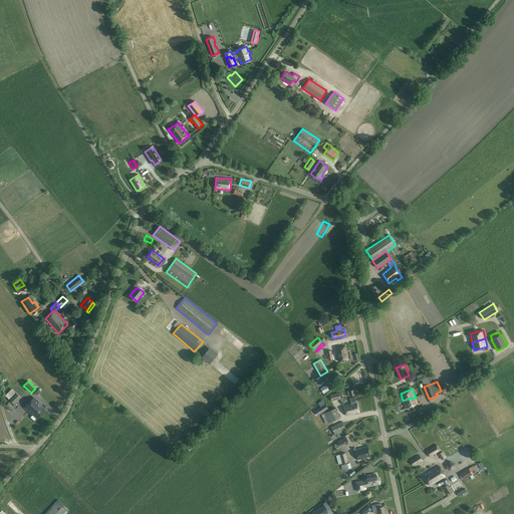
[(16,392),(9,400),(14,405),(21,398),(16,392)]
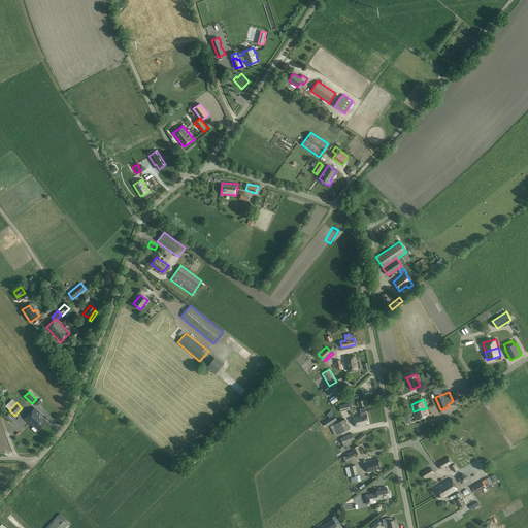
[(351,402),(339,405),(340,411),(353,408),(351,402)]
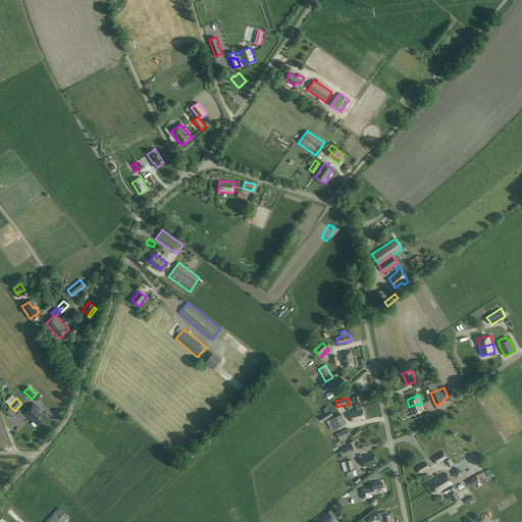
[(353,415),(363,413),(361,403),(355,405),(357,410),(352,411),(353,415)]
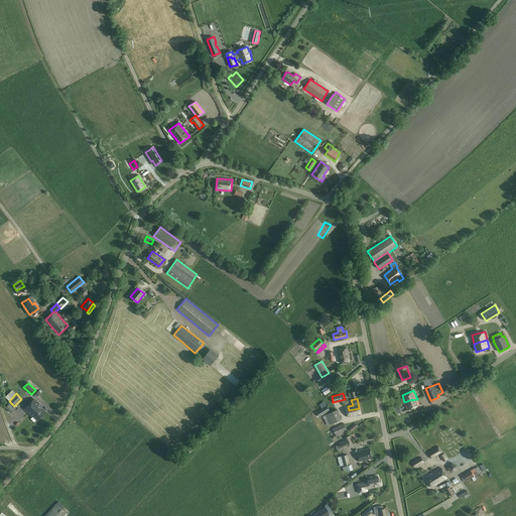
[(36,401),(33,399),(25,408),(27,410),(27,411),(32,417),(33,416),(38,420),(46,412),(42,407),(42,406),(36,401)]
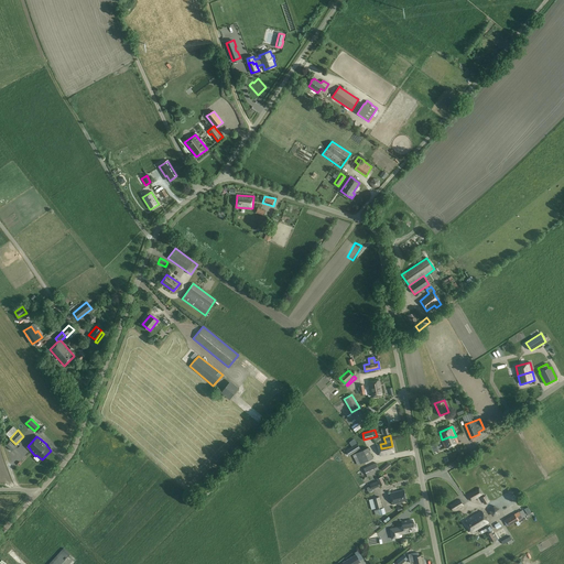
[(451,436),(442,440),(445,448),(458,443),(456,436),(451,437),(451,436)]
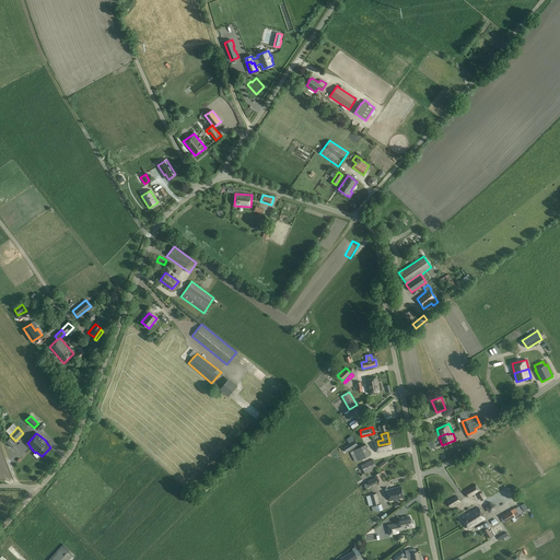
[(23,434),(15,442),(19,446),(23,442),(21,441),(25,436),(23,434)]
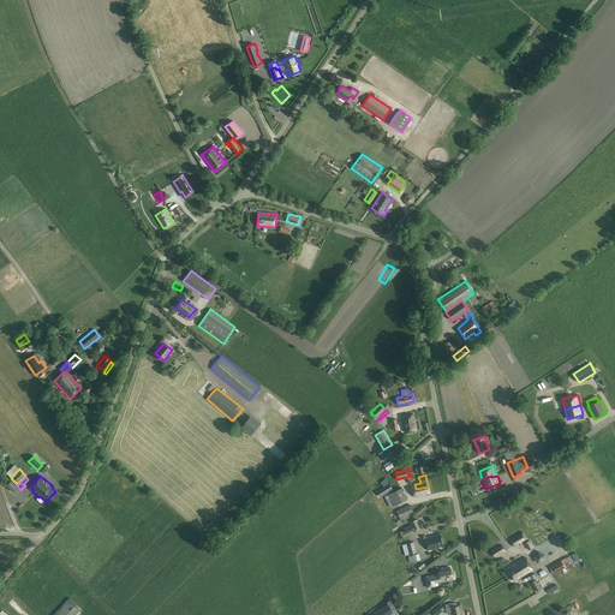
[(381,483),(383,487),(377,491),(381,497),(393,489),(389,483),(386,478),(381,483)]
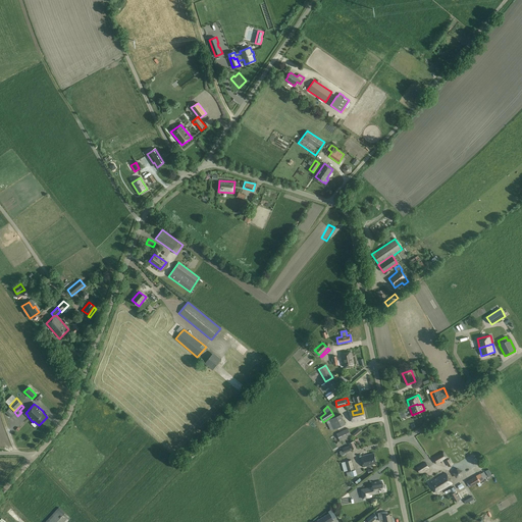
[(9,408),(5,412),(9,416),(11,417),(14,414),(9,408)]
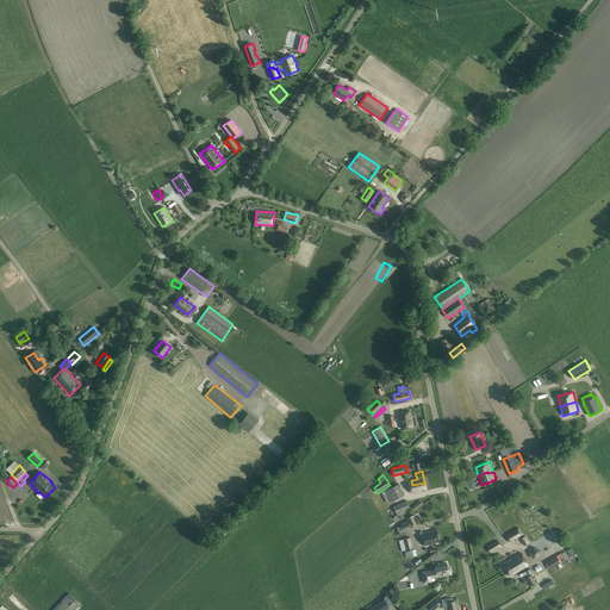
[(425,490),(427,490),(424,483),(412,485),(411,480),(408,481),(411,493),(421,491),(422,492),(427,491),(425,490)]
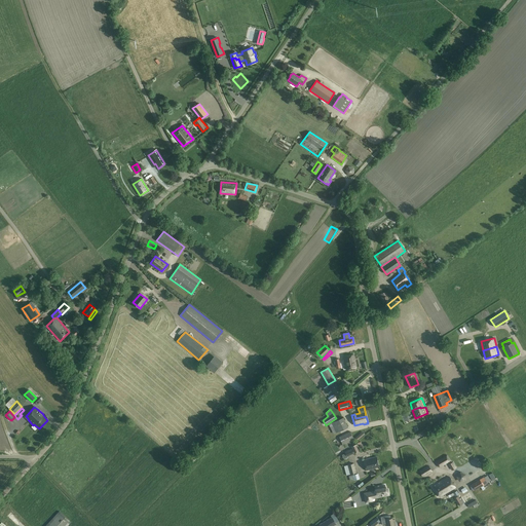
[(329,424),(331,429),(334,434),(336,433),(348,427),(343,417),(331,423),(329,424)]
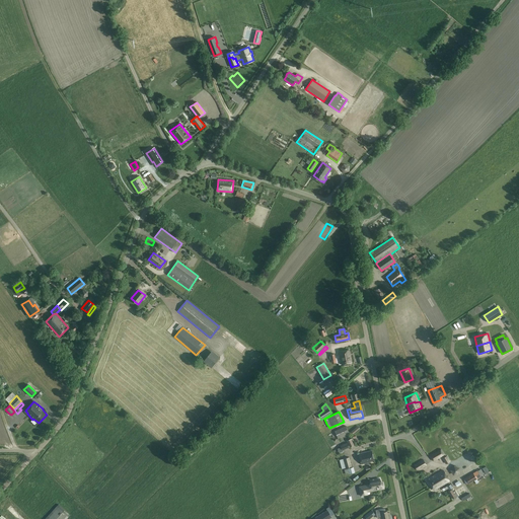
[(338,438),(349,433),(346,426),(335,431),(338,438)]
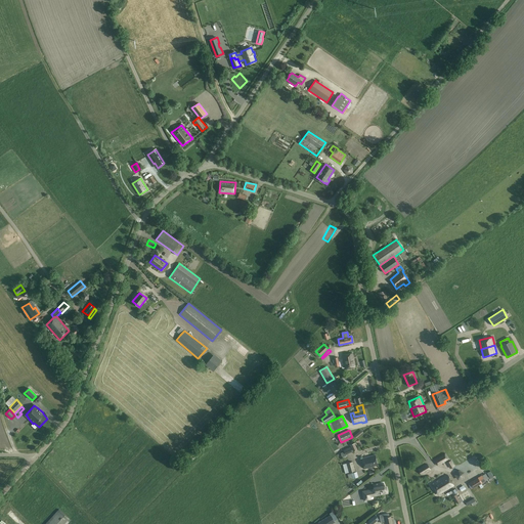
[(361,430),(354,436),(356,438),(363,433),(361,430)]
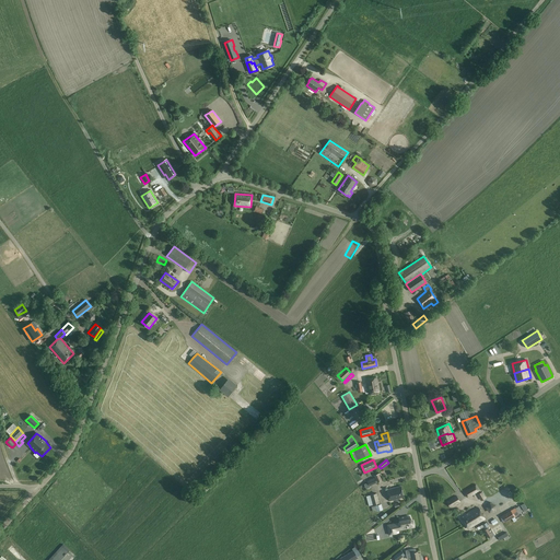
[(366,481),(370,487),(377,483),(374,478),(366,481)]
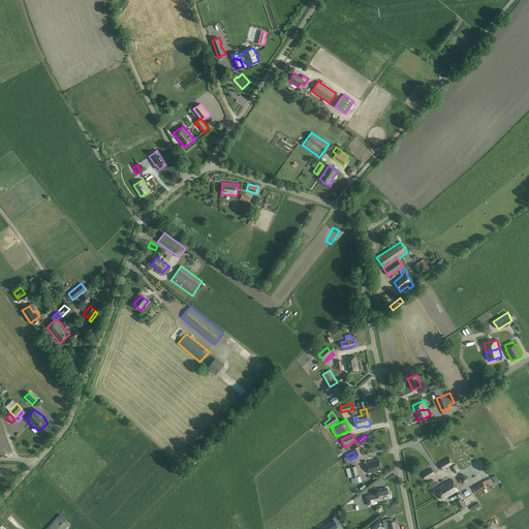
[(449,458),(438,465),(441,470),(454,463),(449,458)]
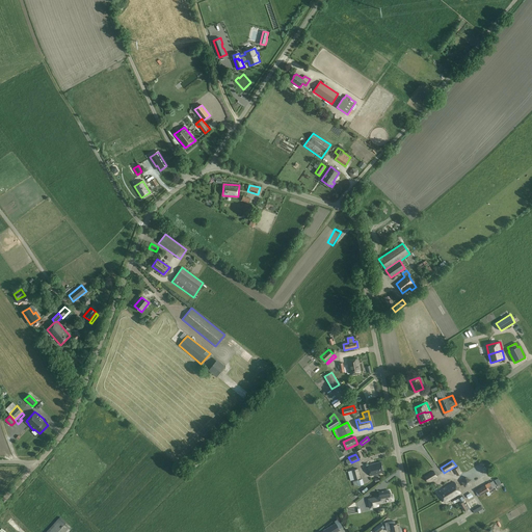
[(383,472),(380,461),(368,466),(370,476),(383,472)]
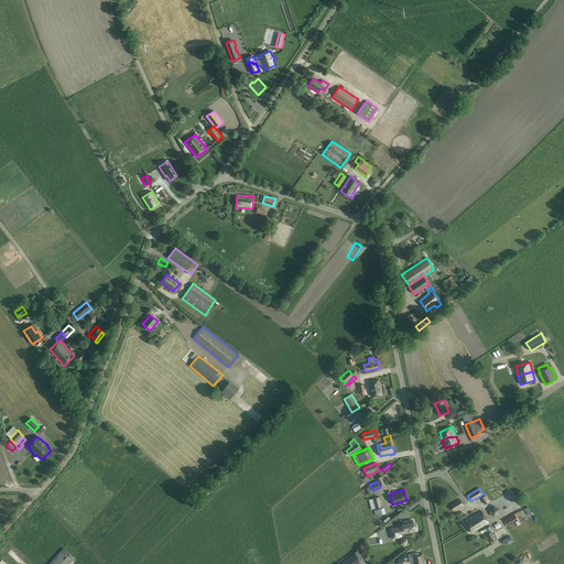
[(382,507),(379,497),(369,499),(371,510),(382,507)]
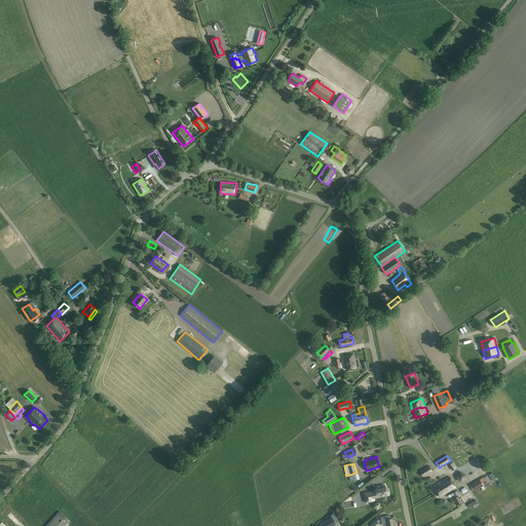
[(433,472),(428,465),(419,471),(423,477),(433,472)]
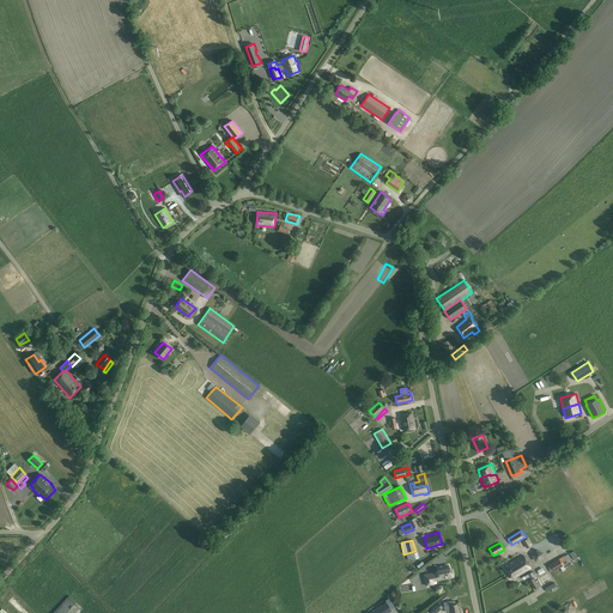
[(530,569),(523,556),(505,566),(513,580),(530,569)]
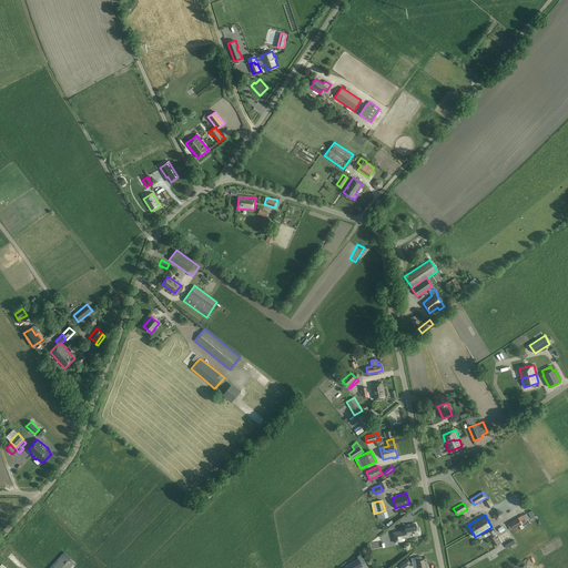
[(523,515),(509,523),(514,529),(526,521),(523,515)]
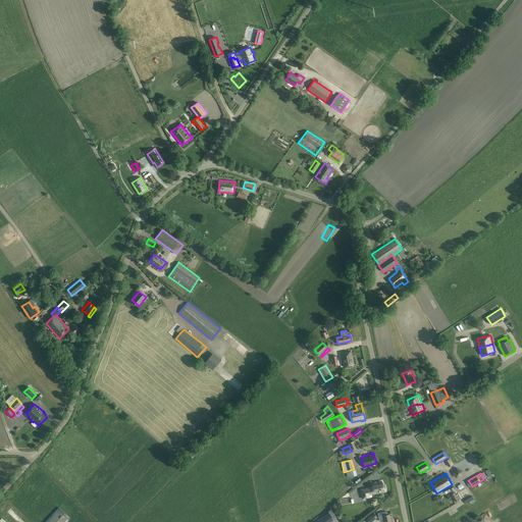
[(373,493),(382,491),(382,490),(385,489),(385,485),(383,486),(383,483),(382,483),(382,481),(380,481),(372,483),(372,485),(372,487),(368,488),(367,488),(361,489),(363,499),(369,498),(368,492),(373,491),(373,493)]
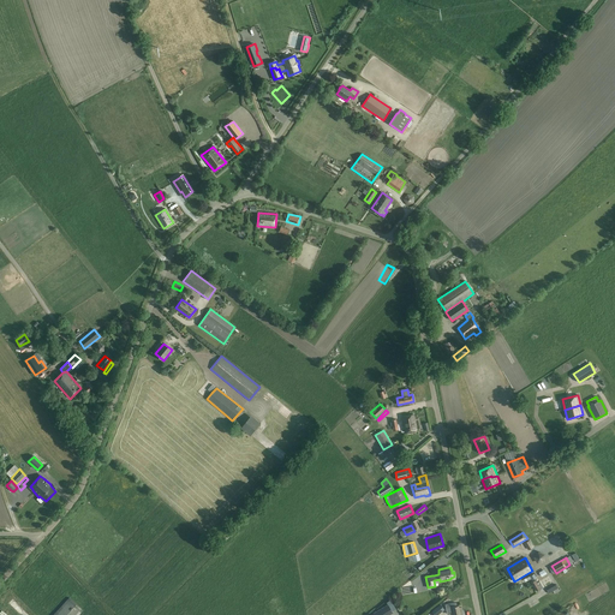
[(531,583),(536,591),(539,589),(538,585),(541,584),(539,581),(537,583),(536,580),(531,583)]
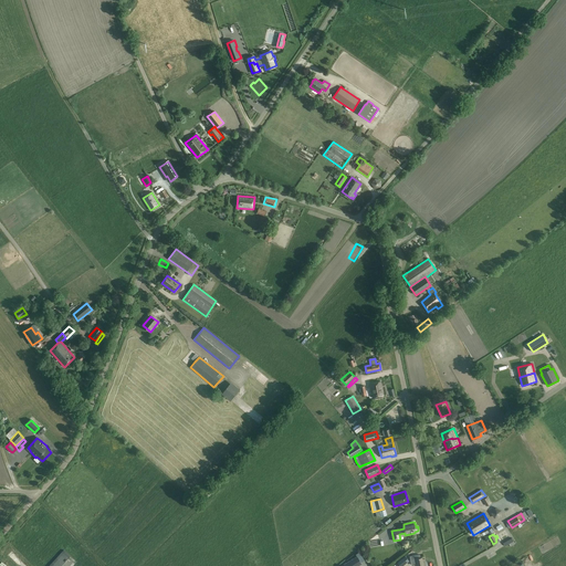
[(64,549),(48,565),(72,565),(76,562),(64,549)]
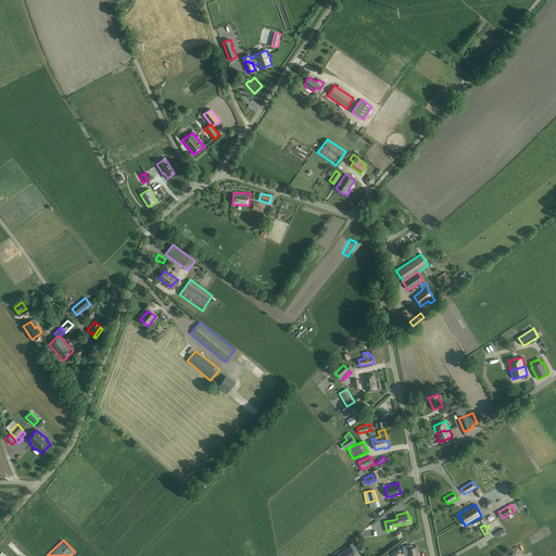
[(404,552),(408,551),(409,555),(416,555),(415,547),(411,548),(409,545),(403,546),(404,552)]
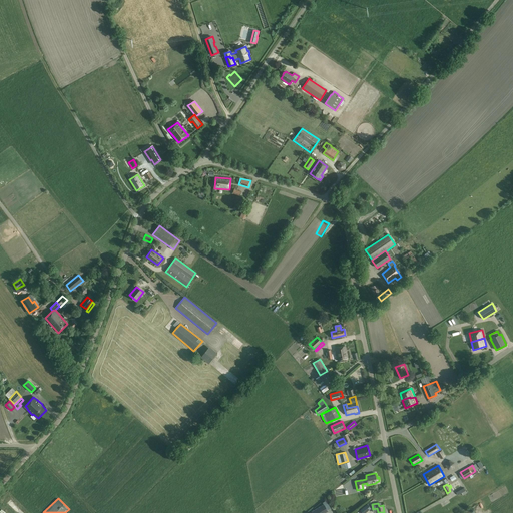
[(15,504),(11,508),(15,512),(20,512),(22,512),(15,504)]
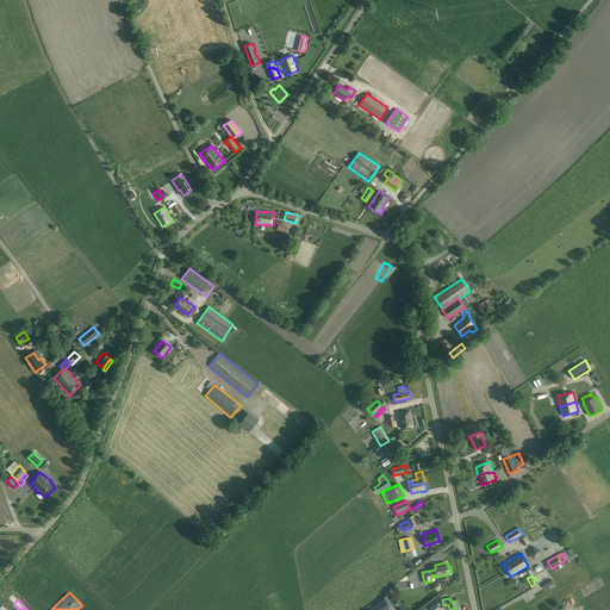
[(428,607),(430,609),(433,609),(440,604),(436,599),(428,607)]
